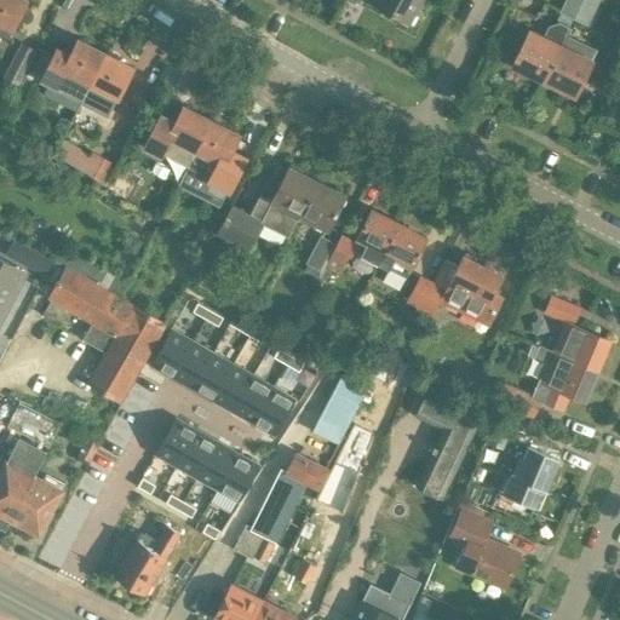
[(0,0),(0,33),(6,38),(24,3),(19,0),(0,0)]
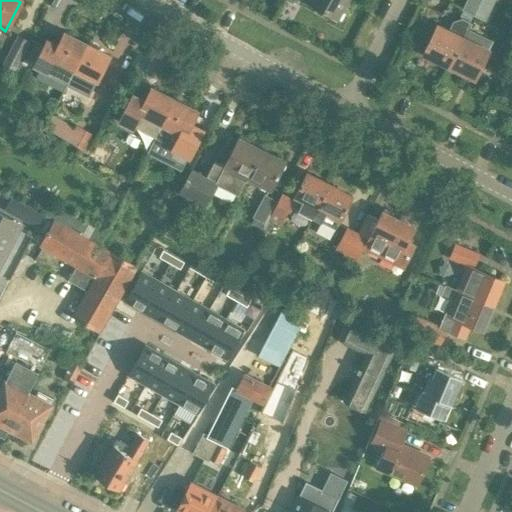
[(337,19),(347,0),(307,0),(307,1),(322,10),(322,11),(337,19)]
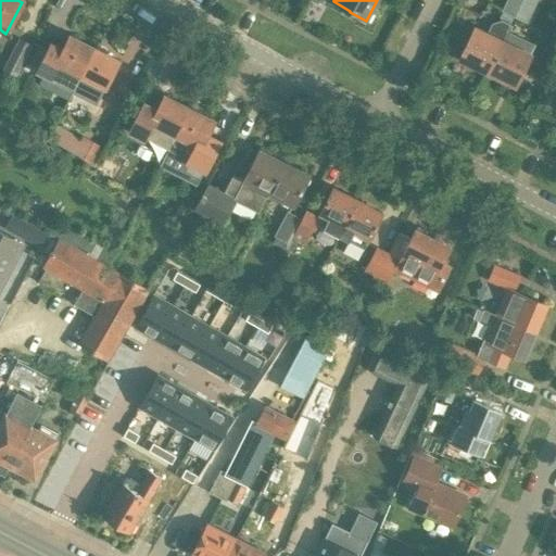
[(523,22),(530,10),(510,0),(505,0),(501,10),(523,22)]
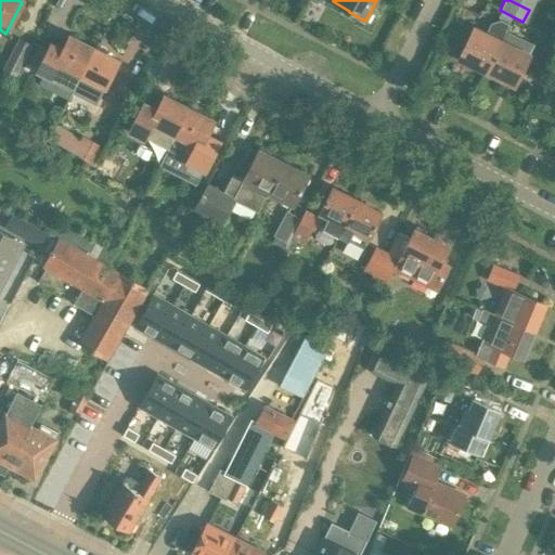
[(510,0),(529,10),(533,0),(510,0)]
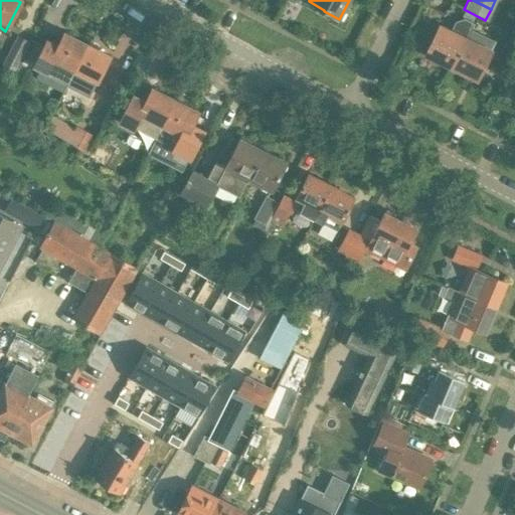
[(464,38),(471,24),(463,20),(455,23),(450,32),(438,26),(424,54),(451,66),(464,39),(464,38)]
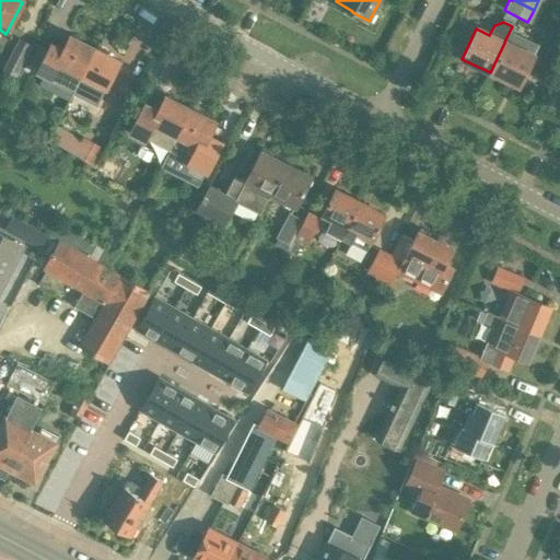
[(48,80),(71,92),(93,49),(69,37),(61,51),(49,45),(47,50),(38,68),(34,77),(47,83),(48,80)]
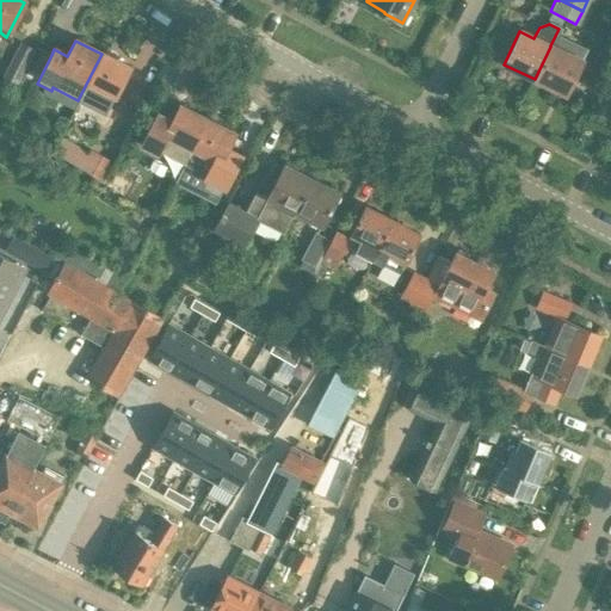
[(17,84),(35,49),(20,42),(2,75),(17,84)]
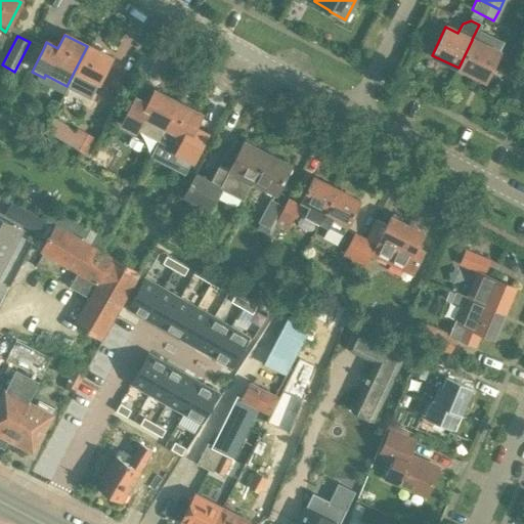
[(484,81),(498,52),(472,40),(459,68),(484,81)]
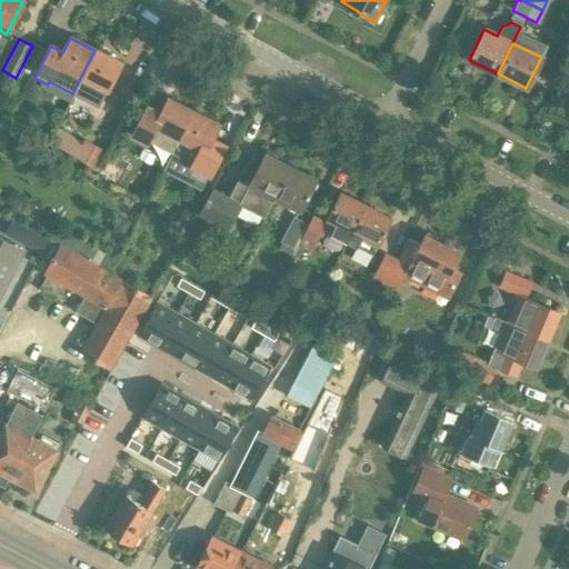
[(31,65),(39,69),(48,51),(40,47),(31,65)]
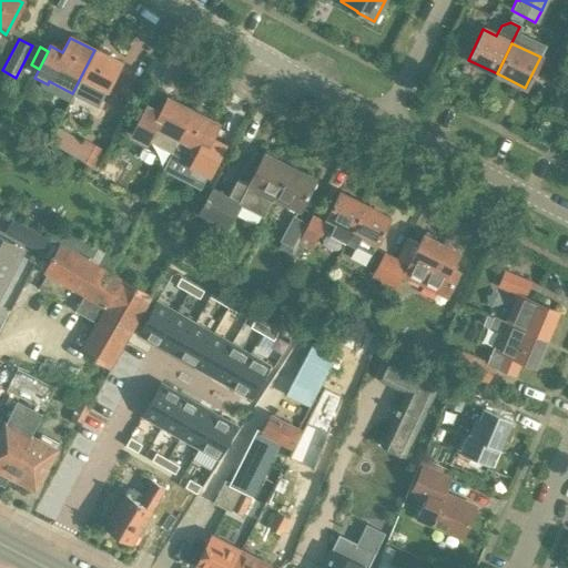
[(94,50),(72,93),(99,107),(107,91),(121,64),(94,50)]
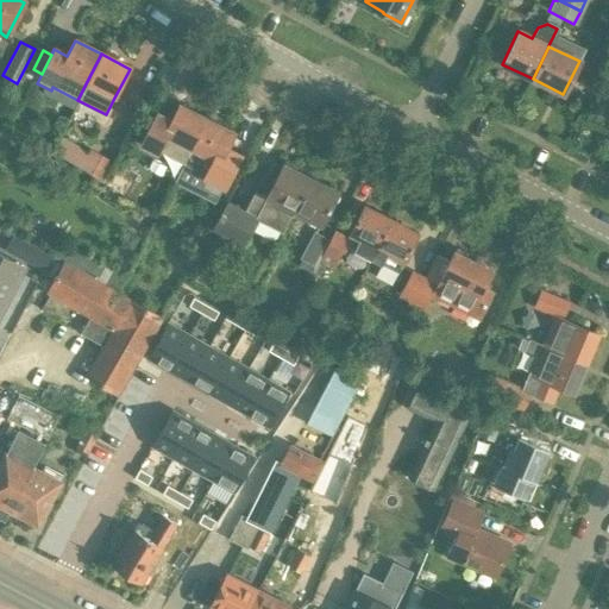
[(594,88),(602,70),(586,63),(578,80),(594,88)]
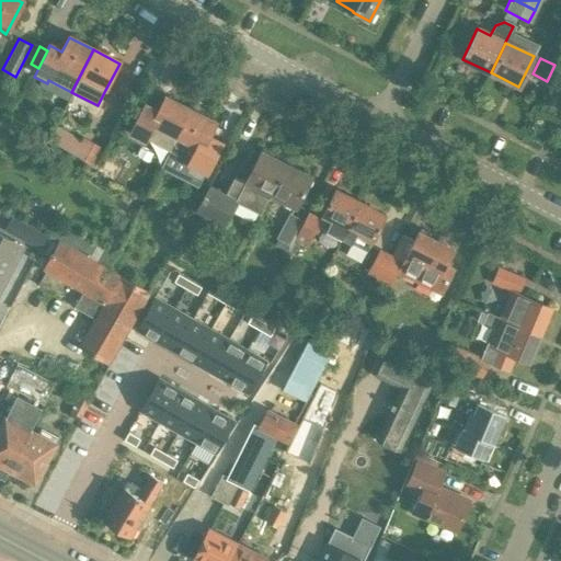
[(121,94),(126,96),(132,95),(134,90),(133,84),(127,81),(122,83),(118,89),(121,94)]
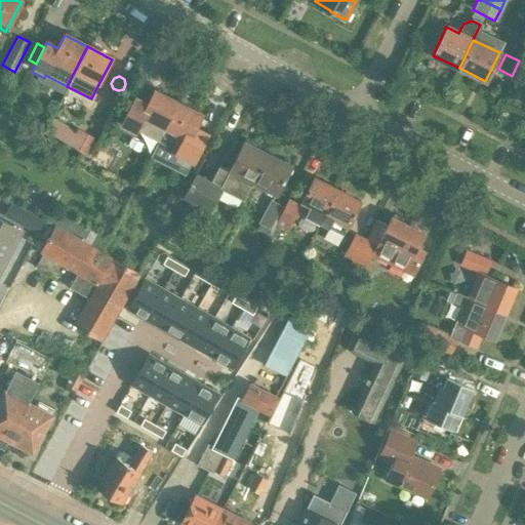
[(164,128),(176,104),(155,92),(148,106),(135,98),(121,126),(135,133),(136,131),(157,142),(164,128)]
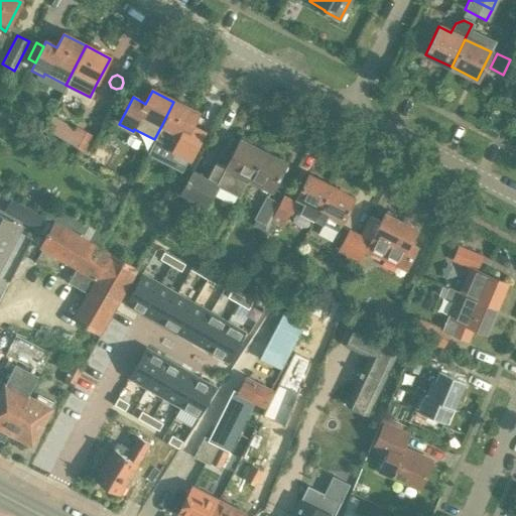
[(198,114),(173,102),(161,126),(154,139),(149,150),(183,167),(194,148),(182,142),(198,114)]
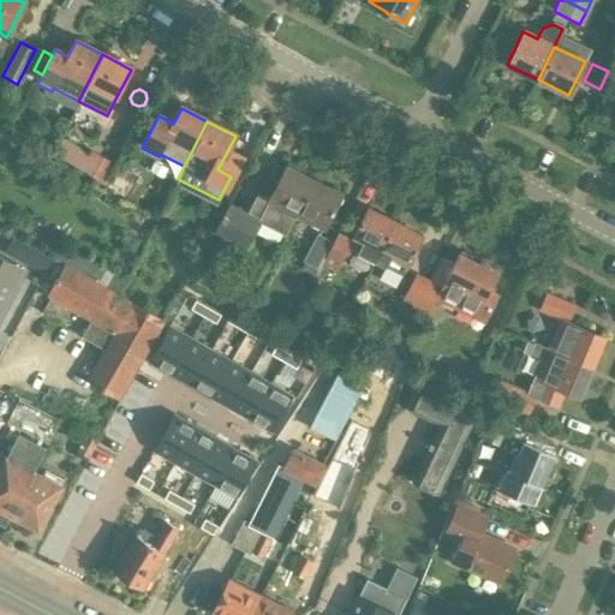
[(115,163),(91,149),(82,167),(105,180),(115,163)]
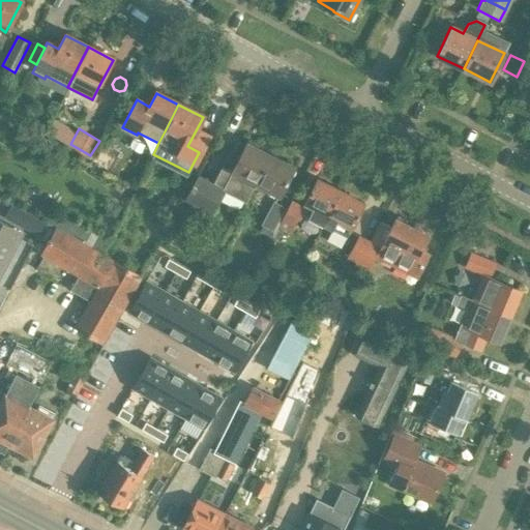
[(256,184),(269,156),(246,144),(230,176),(221,171),(213,184),(197,177),(184,201),(212,214),(224,192),(246,203),(256,184)]
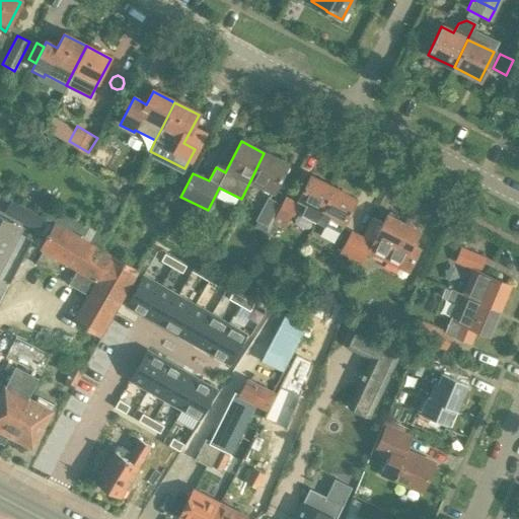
[(97,150),(91,160),(101,166),(107,156),(97,150)]
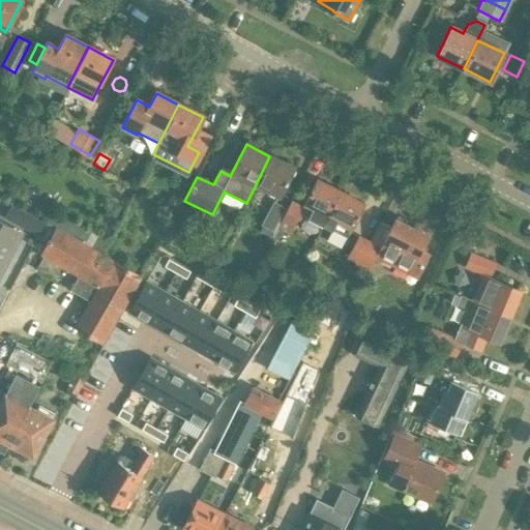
[(278,197),(293,168),(269,156),(256,184),(278,197)]
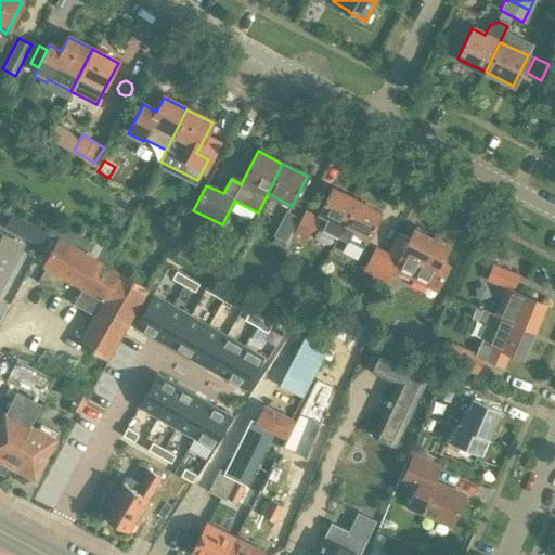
[(337,236),(356,201),(332,189),(318,217),(306,211),(293,239),(305,244),(314,226),(337,236)]
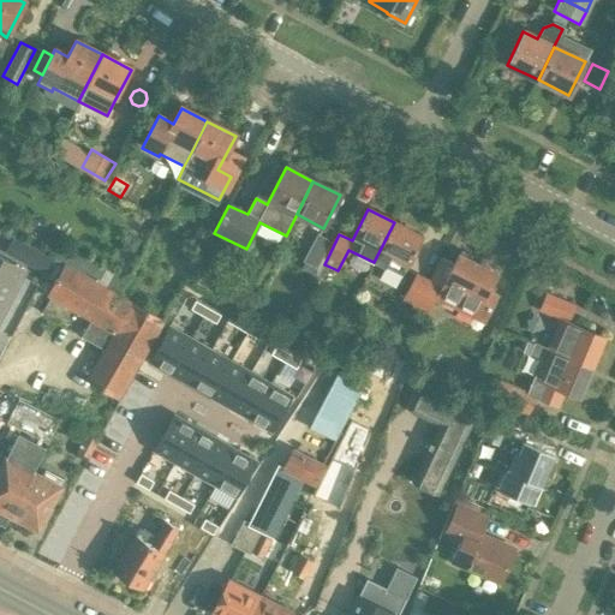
[(408,264),(423,236),(394,222),(374,262),(384,268),(390,256),(408,264)]
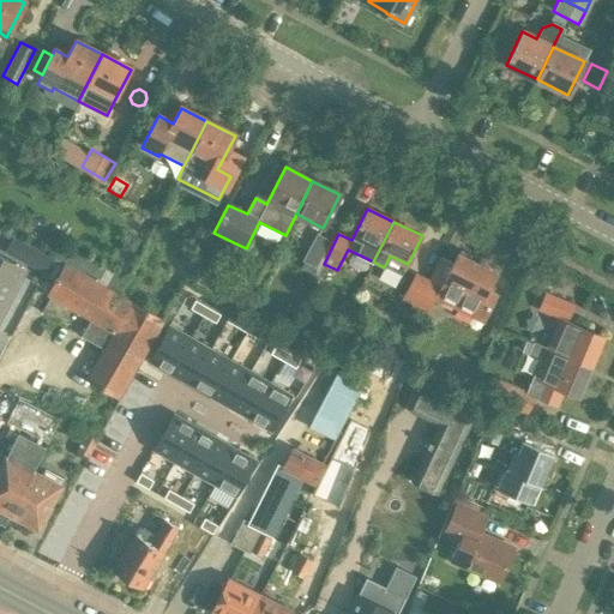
[(196,232),(192,239),(203,245),(210,234),(203,229),(196,232)]
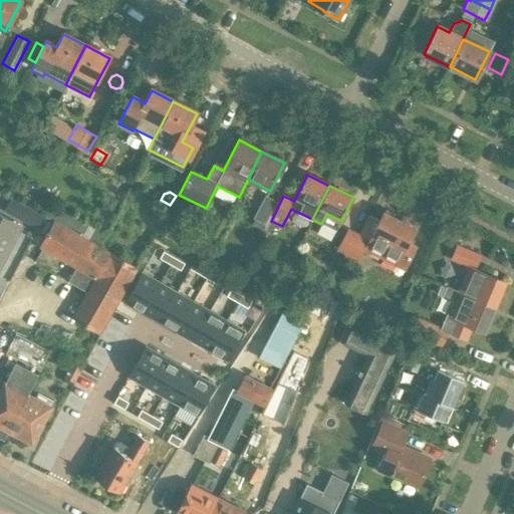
[(277,202),(265,195),(253,218),(255,219),(265,225),(277,202)]
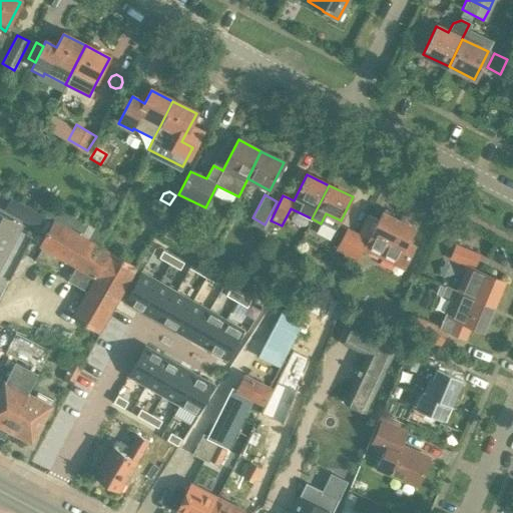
[(13,201),(7,211),(36,227),(41,217),(13,201)]
